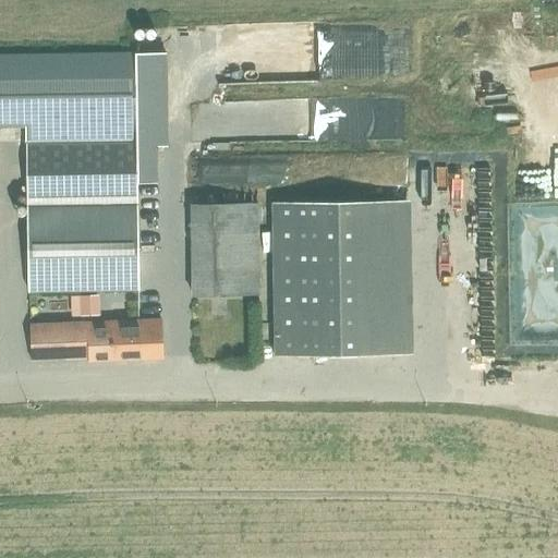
[(469,31),(481,31),(481,9),(470,8),(469,31)]
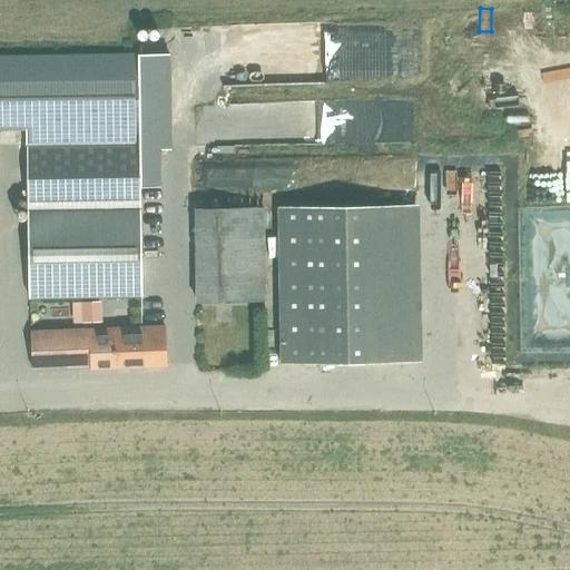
[(0,130),(26,130),(26,131),(28,215),(138,213),(138,168),(137,143),(140,143),(139,52),(0,55),(0,130)]
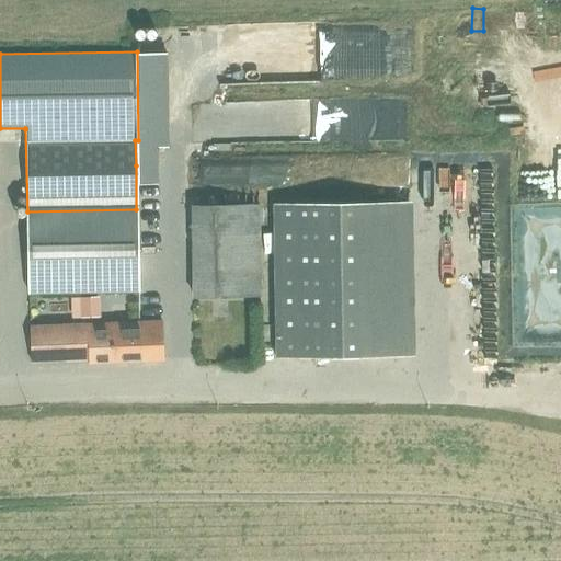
[(427,203),(445,204),(446,172),(430,171),(427,203)]
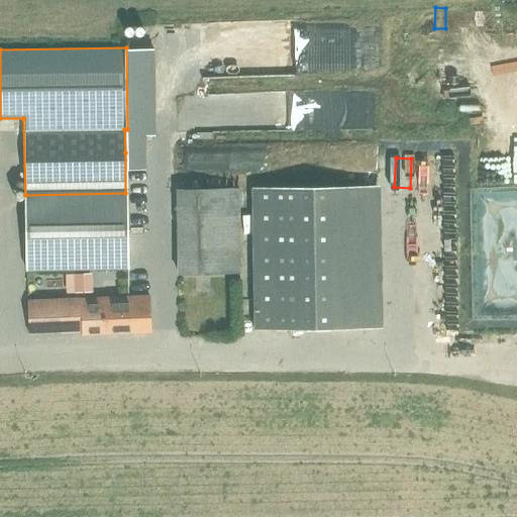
[(380,186),(252,188),(254,330),(382,328),(380,186)]
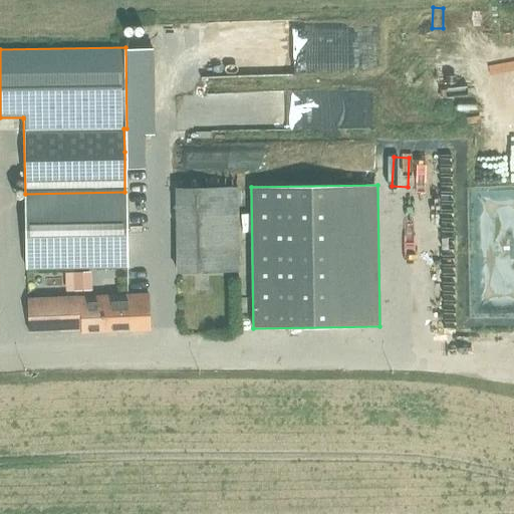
[(237,187),(177,188),(178,272),(238,272),(237,187)]
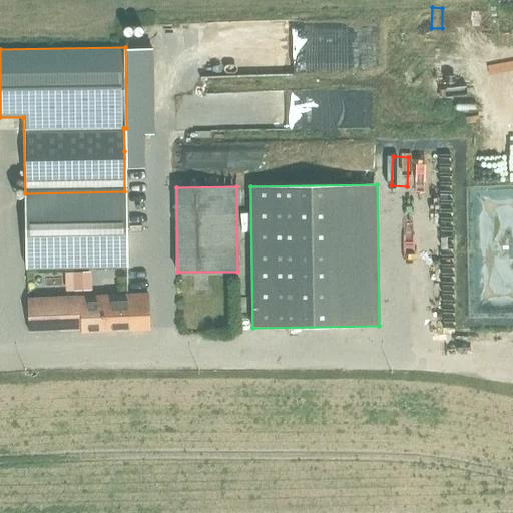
[(25,193),(27,270),(72,269),(126,267),(124,191),(25,193)]
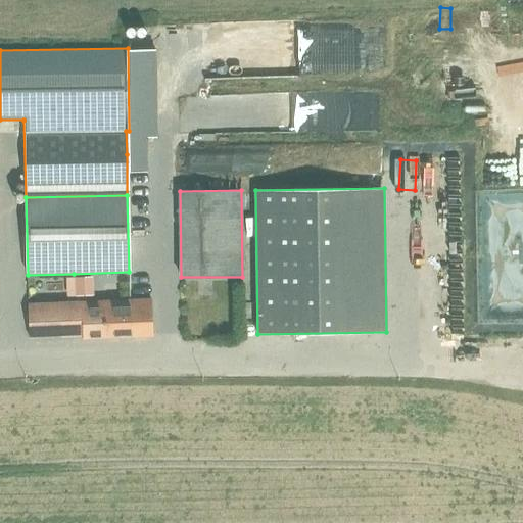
[(67,296),(94,295),(94,277),(66,278),(67,296)]
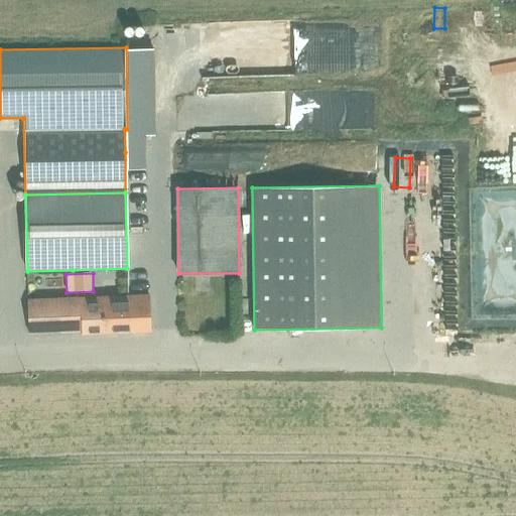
[(27,299),(29,335),(150,330),(149,309),(149,295),(27,299)]
